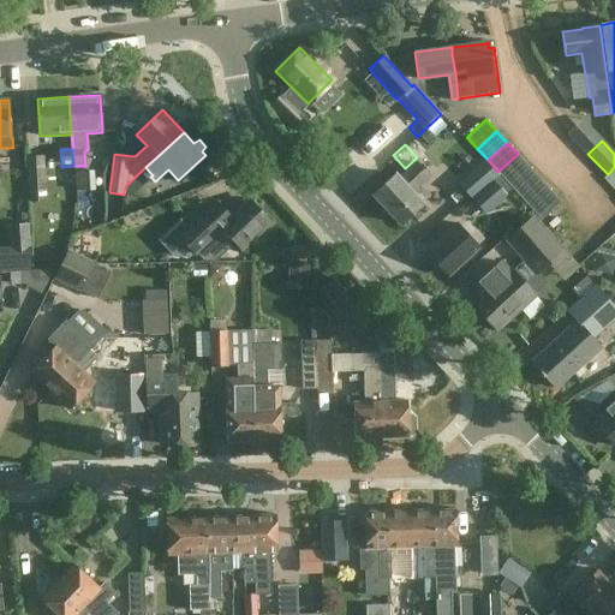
[(518,154),(497,172),(508,184),(529,166),(518,154)]
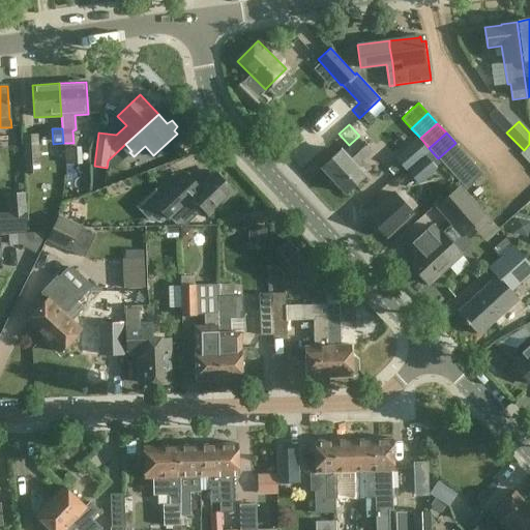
[(37,135),(24,136),(27,174),(40,173),(37,135)]
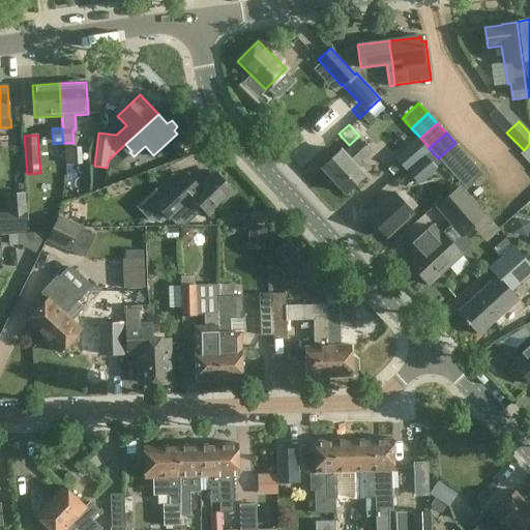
[(358,140),(344,153),(341,150),(322,168),(345,193),(364,175),(355,166),(370,152),(358,140)]
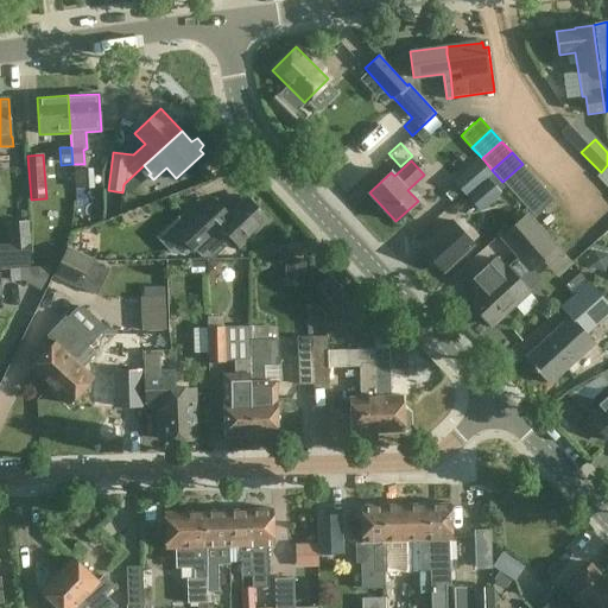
[(454,182),(466,195),(487,177),(474,164),(454,182)]
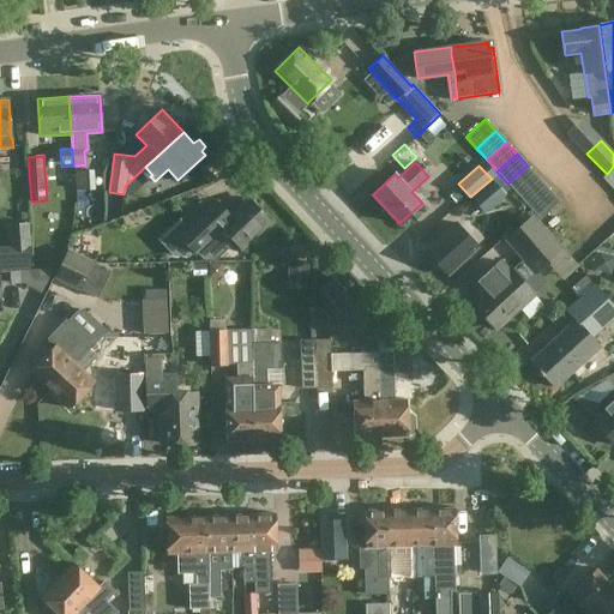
[(518,196),(537,178),(528,166),(507,184),(518,196)]
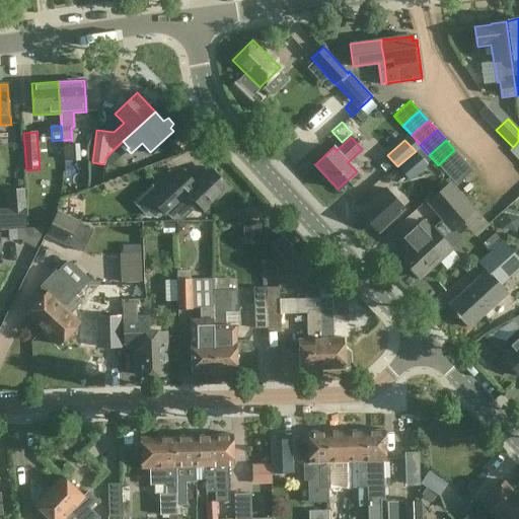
[(454,150),(438,165),(447,175),(463,160),(454,150)]
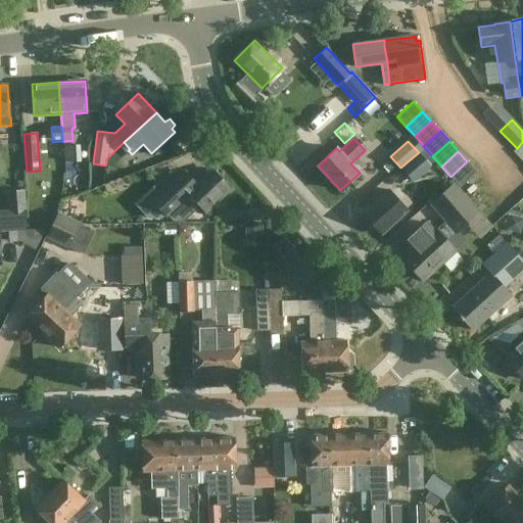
[(429,164),(419,152),(400,168),(412,180),(429,164)]
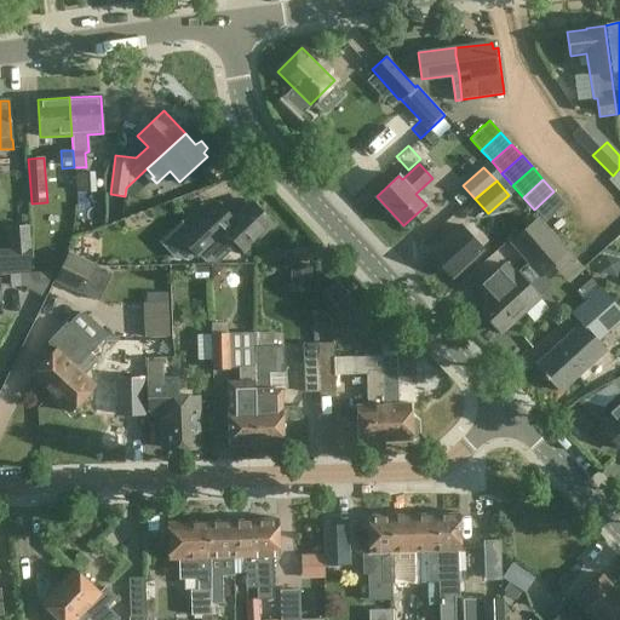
[(554,191),(534,210),(545,220),(564,204),(554,191)]
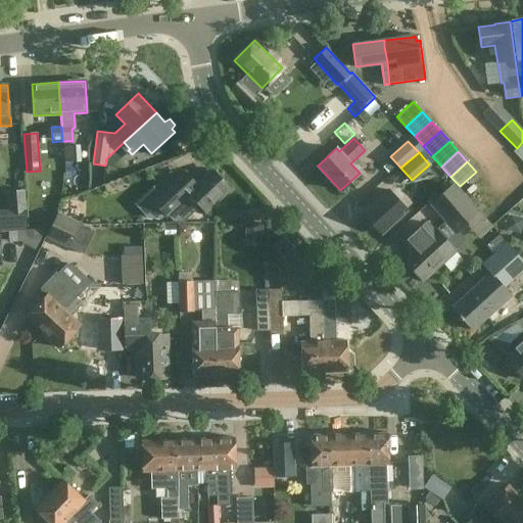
[(185,220),(199,206),(204,211),(229,189),(210,170),(196,183),(186,172),(153,201),(165,214),(174,222),(184,222),(185,221),(185,220)]
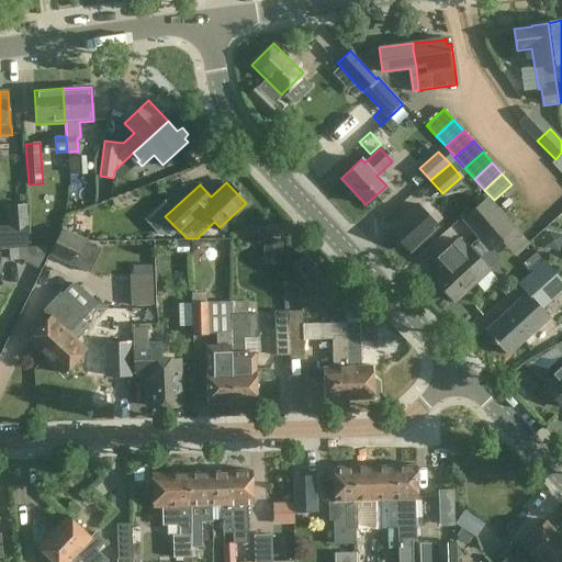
[(516,229),(489,197),(461,220),(473,233),(471,235),(487,254),(516,229)]
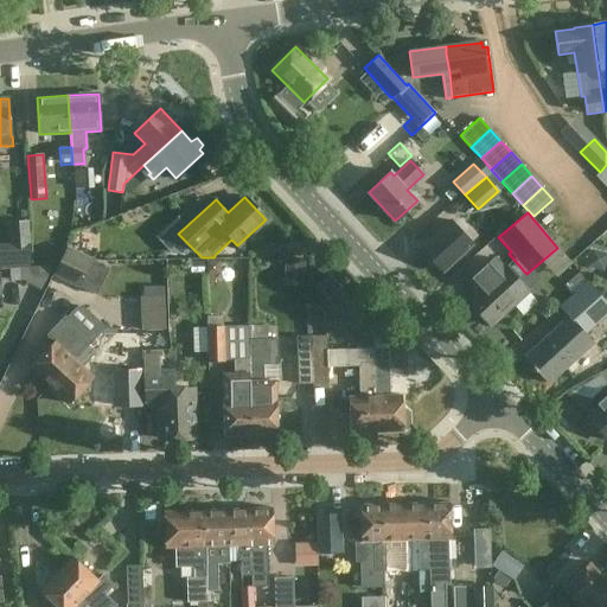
[(473,244),(451,219),(449,221),(449,222),(421,248),(442,272),(443,270),(471,246),(472,246),(473,244)]
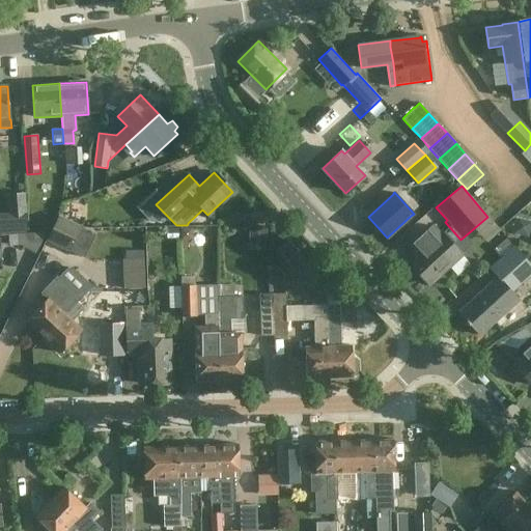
[(0,233),(27,232),(25,212),(0,213),(0,233)]
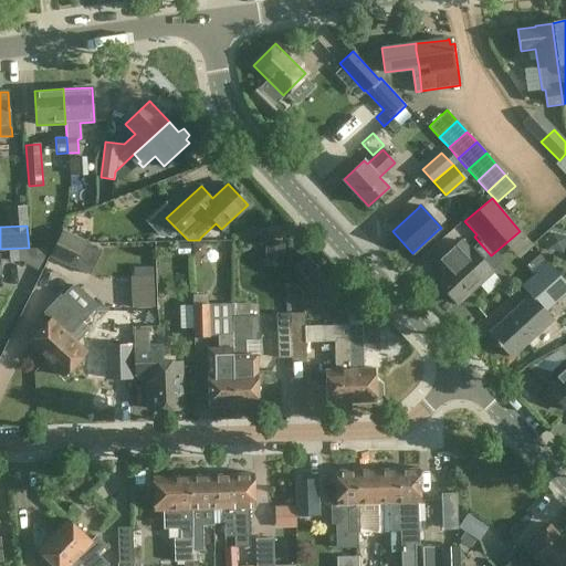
[(50,255),(88,274),(101,250),(62,231),(50,255)]
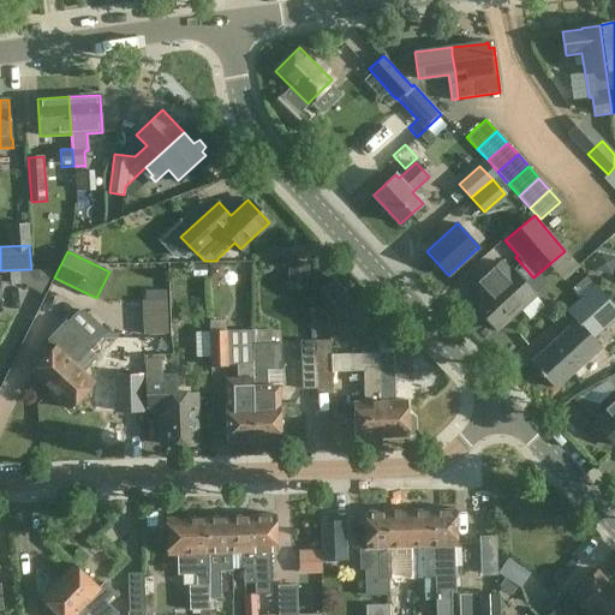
[(476,305),(497,327),(532,294),(511,272),(501,262),(476,285),(487,296),(476,305)]
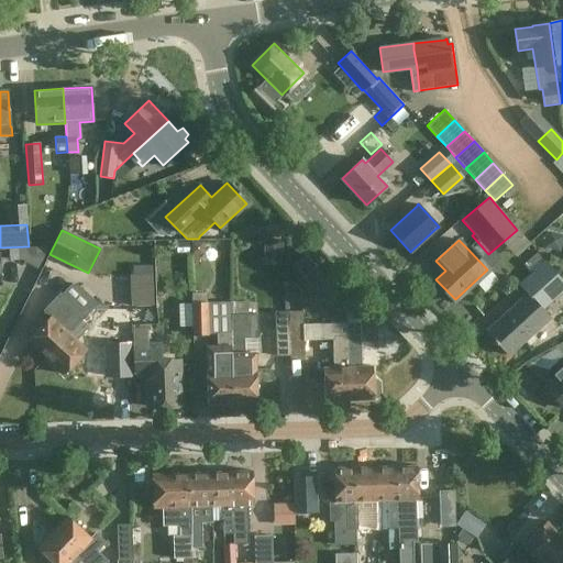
[(305,279),(318,266),(306,253),(291,266),(305,279)]
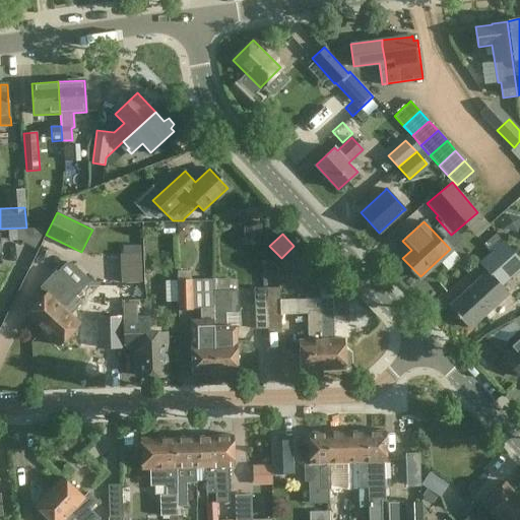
[(478,262),(486,270),(450,305),(470,328),(508,294),(501,285),(519,267),(519,259),(503,240),(478,262)]
